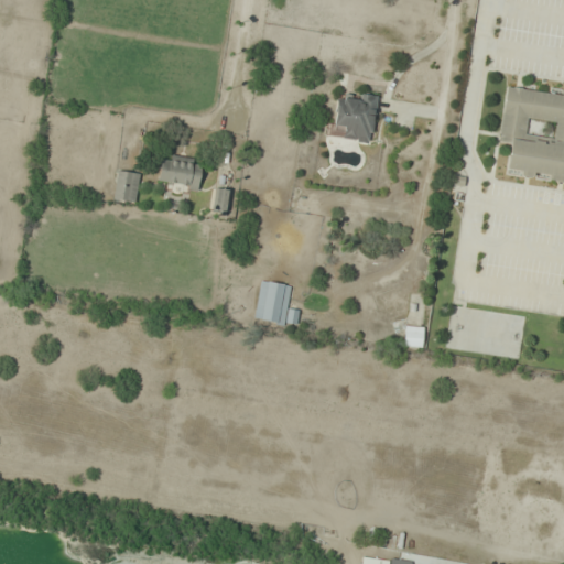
[(563,179),(563,94),(505,87),(499,141),(509,142),(506,172),(563,179)]
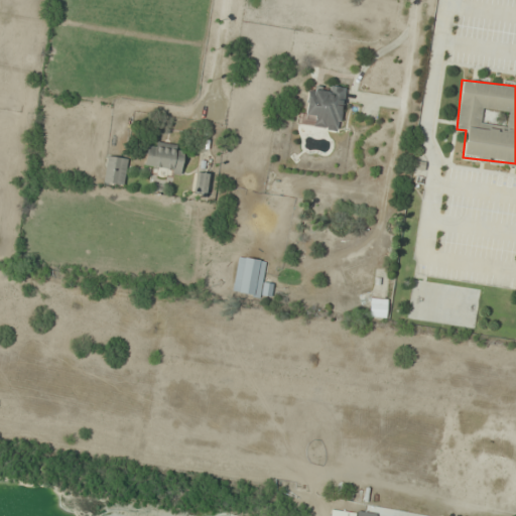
[(305,115),(314,116),(313,129),(342,130),(344,87),(327,86),(327,93),(306,92),(305,115)]
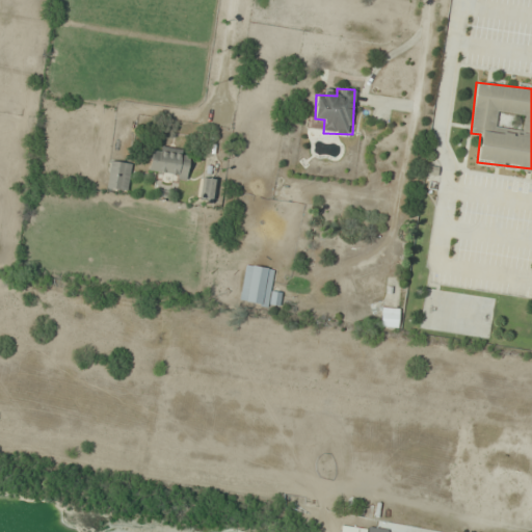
[(187,175),(189,150),(152,149),(151,174),(187,175)]
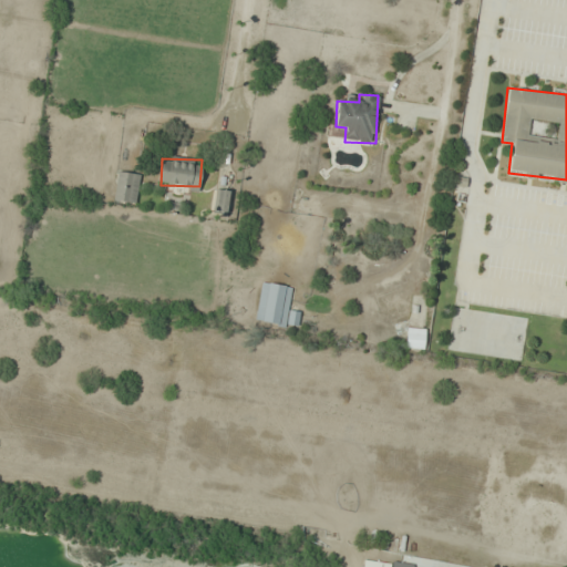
[(114,200),(136,203),(140,174),(117,172),(114,200)]
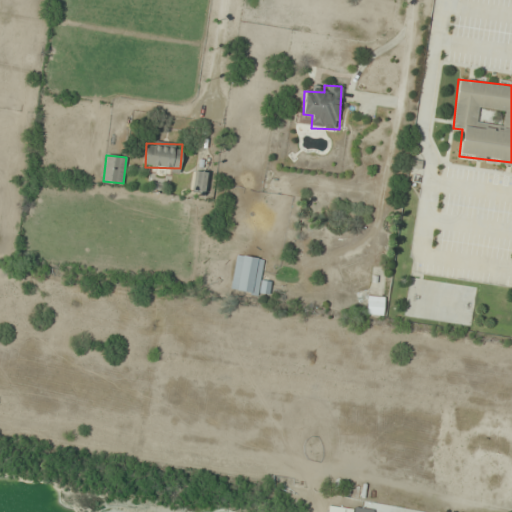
[(209,172),(197,171),(194,191),(207,192),(209,172)]
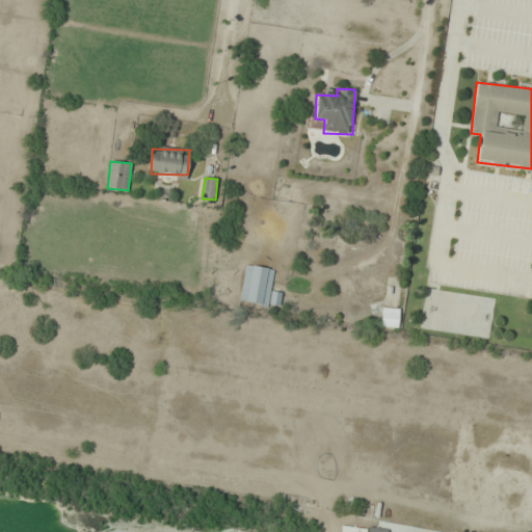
[(281,293),(270,291),(274,269),(245,264),(239,301),(278,309),(281,293)]
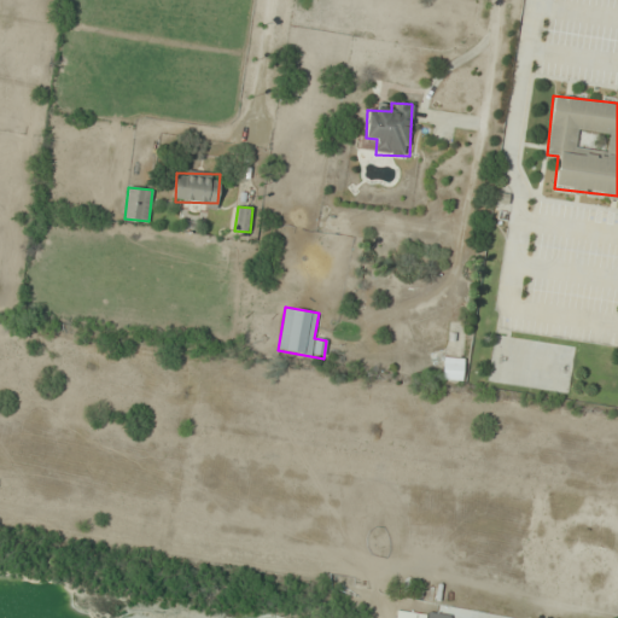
[(442,379),(462,380),(462,357),(443,357),(442,379)]
